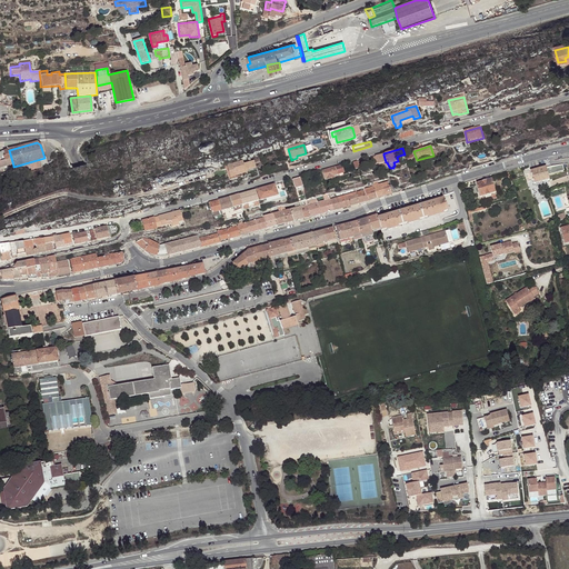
[(8,150),(0,151),(0,168),(12,165),(8,150)]
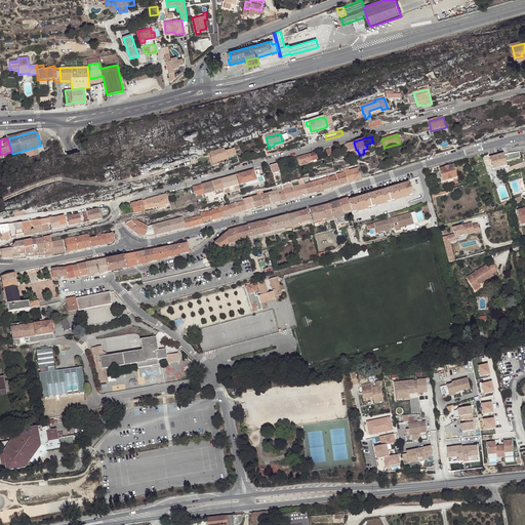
[(282,145),(282,142),(274,144),(274,146),(269,148),(269,150),(277,148),(276,147),(282,145)]
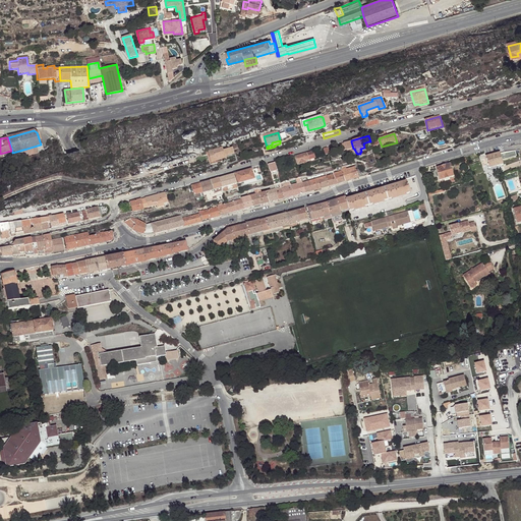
[(342,145),(344,152),(353,149),(351,141),(342,145)]
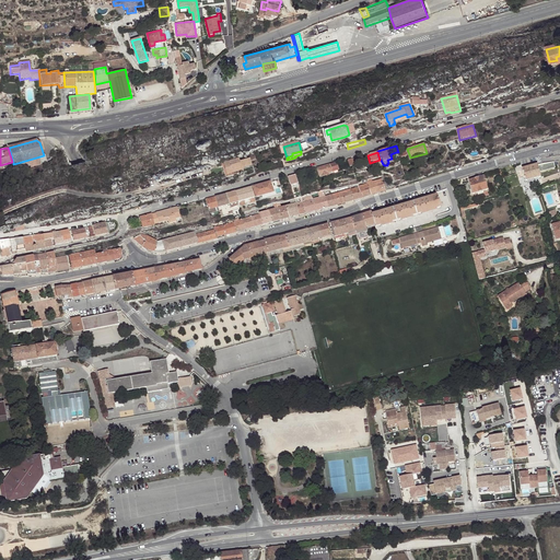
[(387,163),(387,164),(398,161),(396,152),(391,154),(392,159),(387,160),(388,162),(388,163),(387,163)]
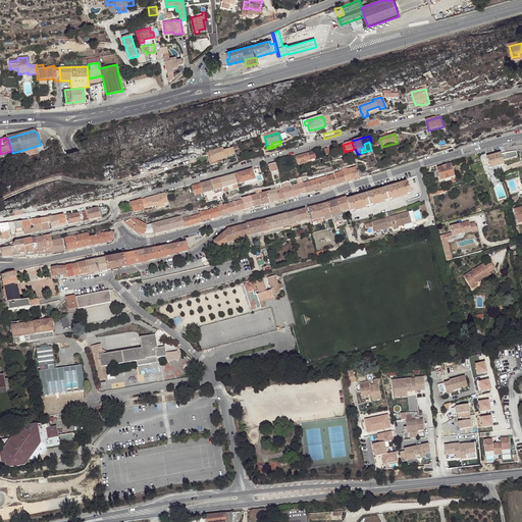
[(210,153),(213,163),(218,162),(218,160),(237,155),(235,149),(225,152),(224,149),(210,153)]
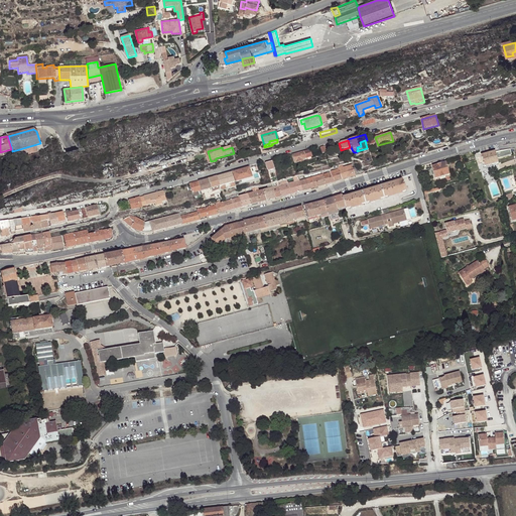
[(511,149),(510,149),(503,150),(496,151),(482,155),(481,154),(477,155),(478,158),(479,158),(481,164),(484,163),(485,167),(499,163),(497,156),(503,154),(511,153),(511,149)]
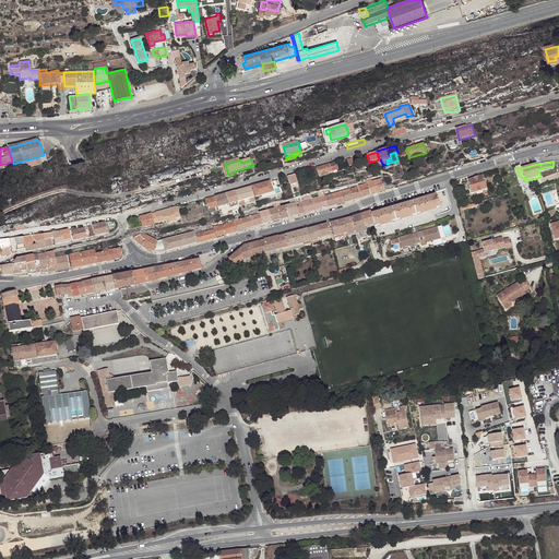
[(319,167),(317,167),(319,177),(328,175),(326,173),(332,170),(330,164),(319,167)]
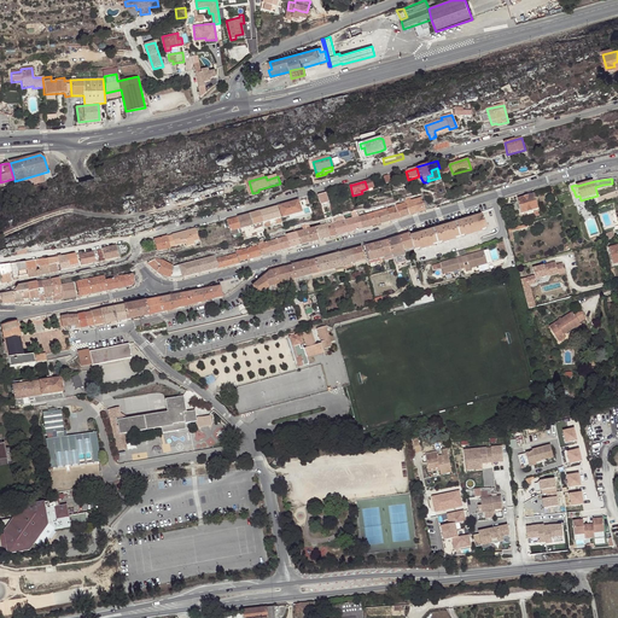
[(280,186),(280,184),(258,190),(258,192),(252,193),(254,197),(266,193),(264,191),(280,186)]
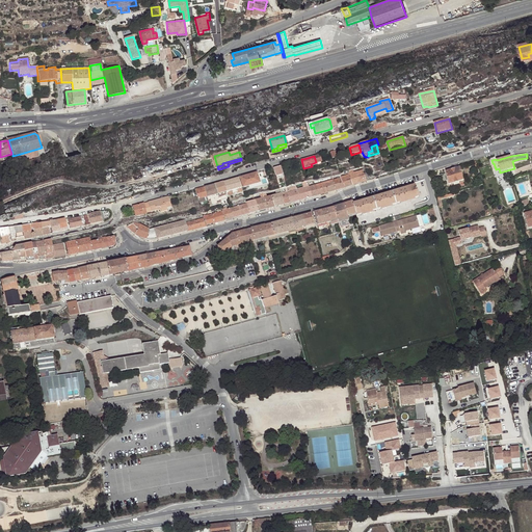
[(460,167),(446,171),(449,185),(464,180),(460,167)]
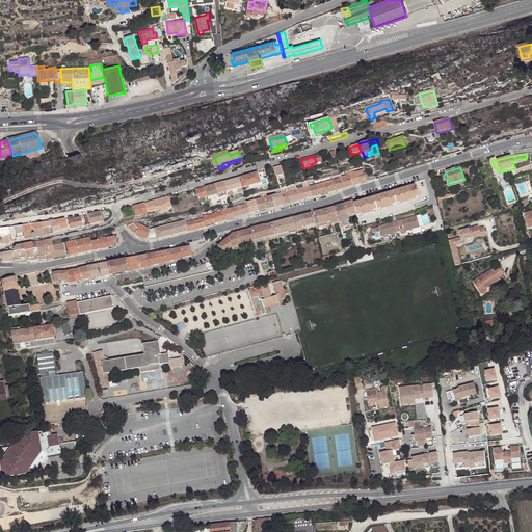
[(350,174),(353,185),(366,181),(363,169),(350,174)]
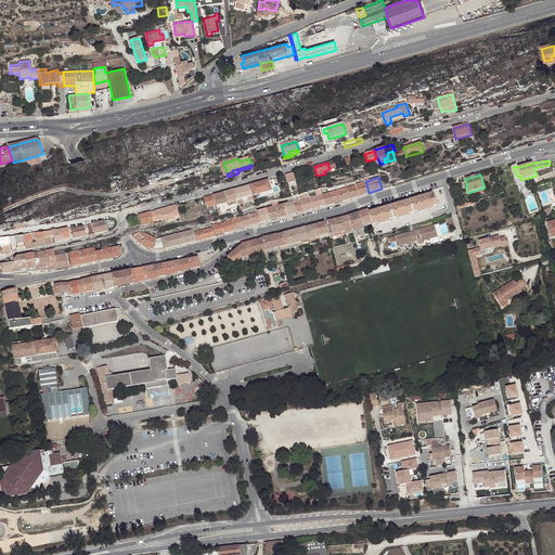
[(268,179),(252,184),(254,193),(270,189),(268,179)]
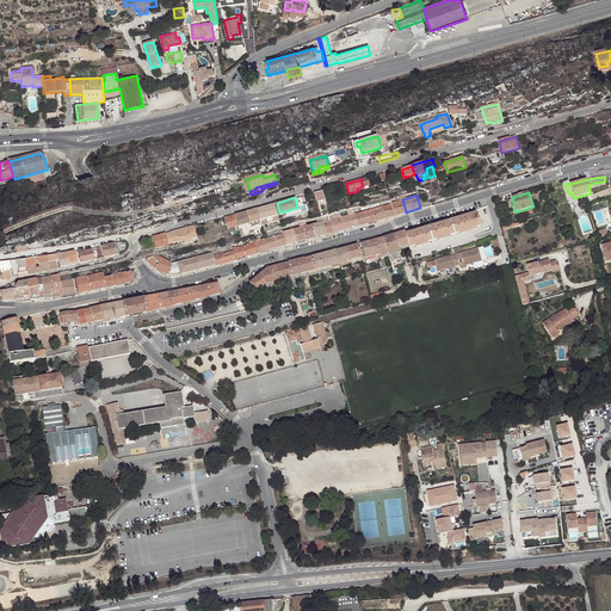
[(493,198),(485,201),(492,224),(492,226),(492,227),(492,228),(500,226),(493,198)]
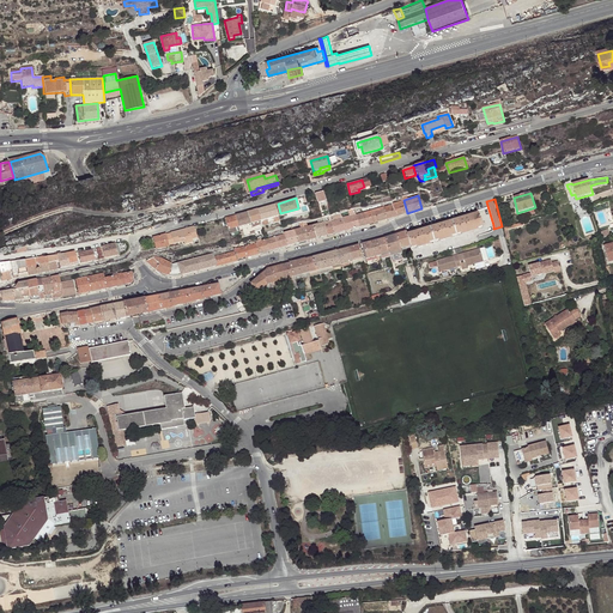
[(404,200),(393,204),(396,217),(407,213),(404,200)]
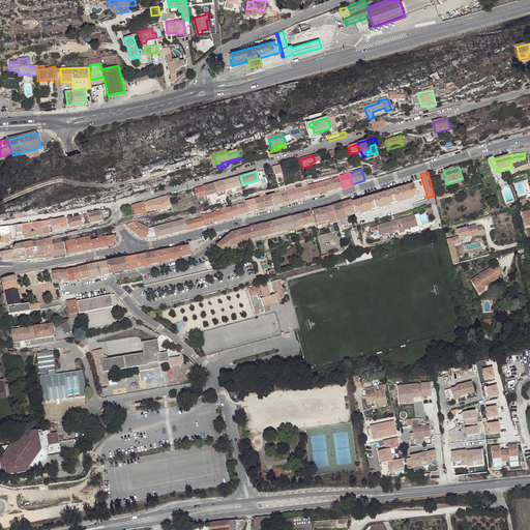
[(330,176),(306,181),(307,185),(307,186),(311,197),(334,189),(331,179),(330,176)]
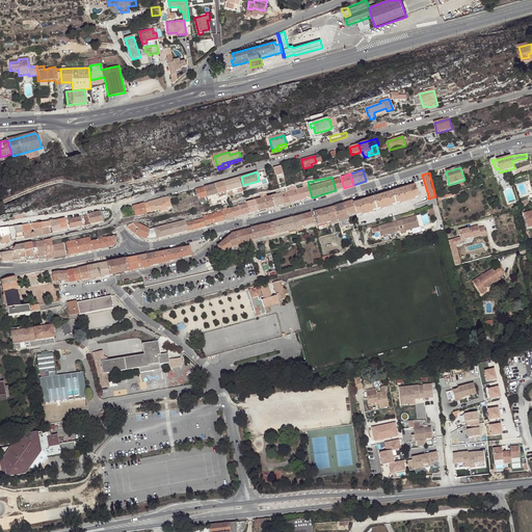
[(333,180),(336,190),(344,188),(341,177),(333,180)]
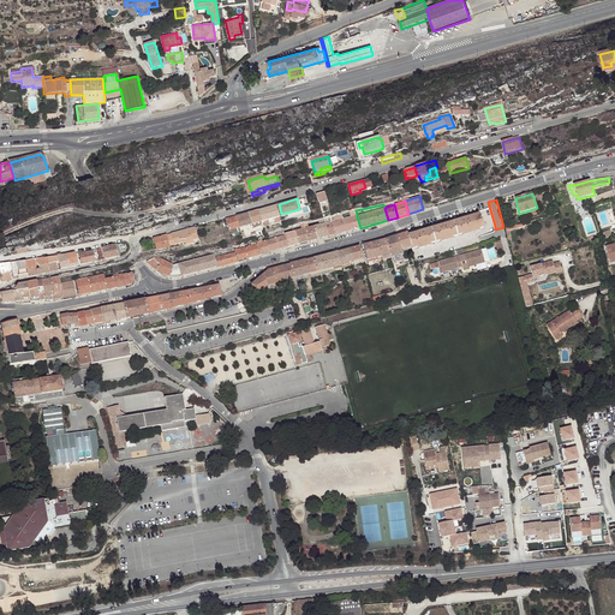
[(269,207),(258,209),(261,220),(272,216),(269,207)]
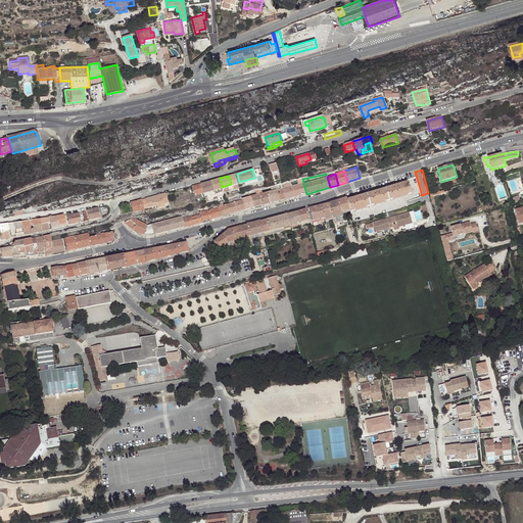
[(220,178),(210,181),(214,191),(222,189),(222,187),(220,178)]
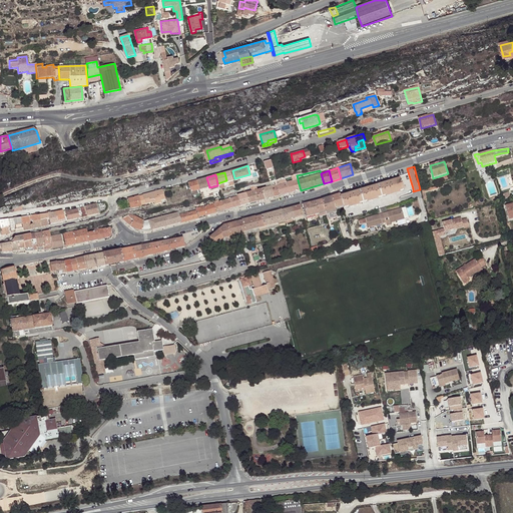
[(276,180),(277,184),(280,195),(301,190),(298,180),(298,179),(297,175),(276,180)]
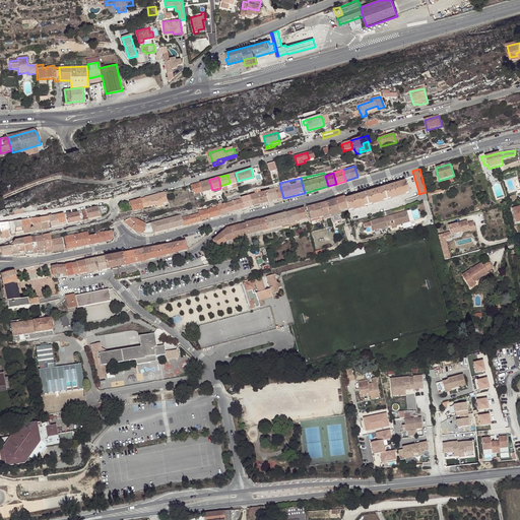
[(209,180),(199,182),(202,192),(212,190),(209,180)]
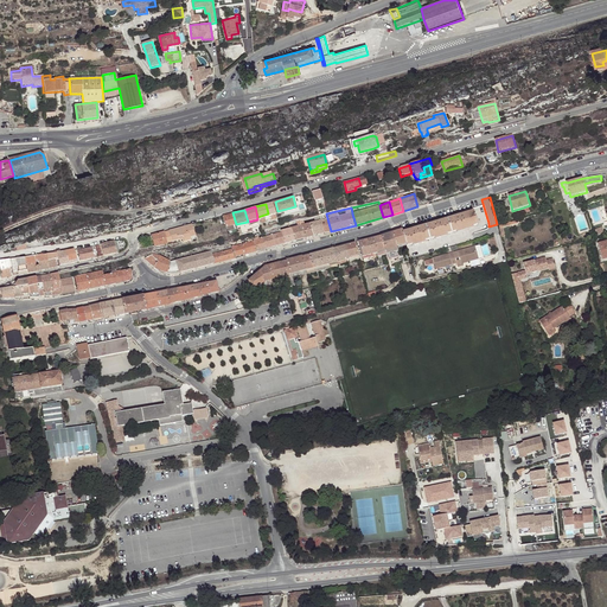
[(402,231),(406,243),(407,246),(477,225),(473,210),(402,231)]
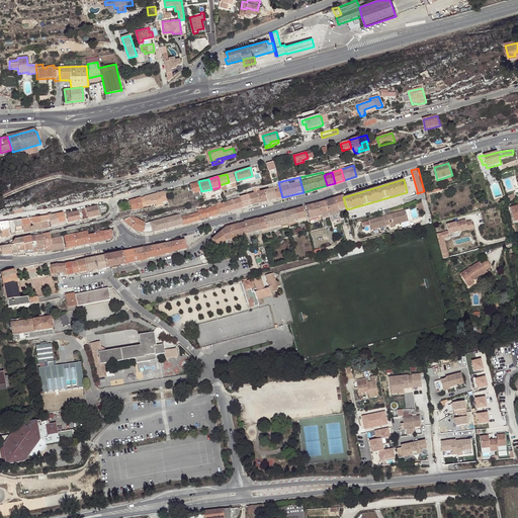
[(198,181),(190,184),(193,194),(201,191),(198,181)]
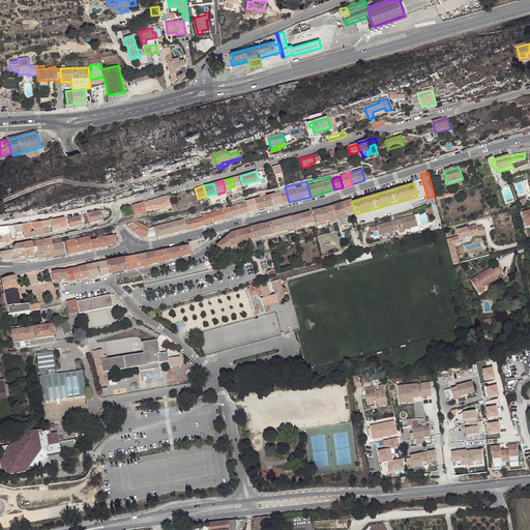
[(286,190),(280,193),(283,204),(289,202),(286,190)]
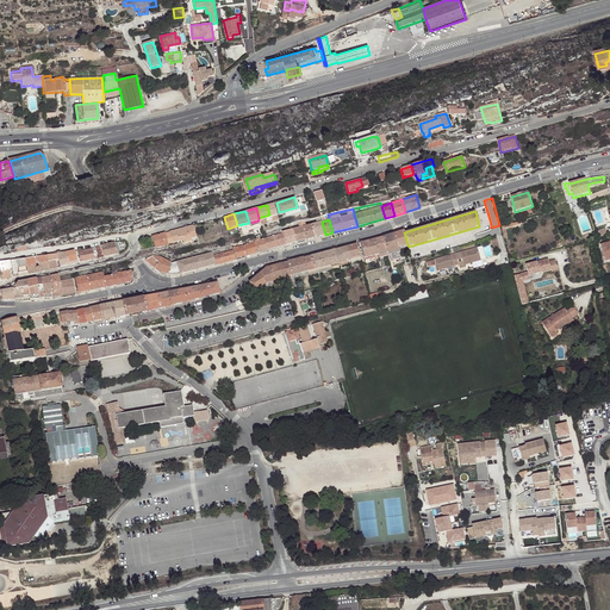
[(524,219),(503,226),(504,230),(505,230),(526,223),(524,219)]
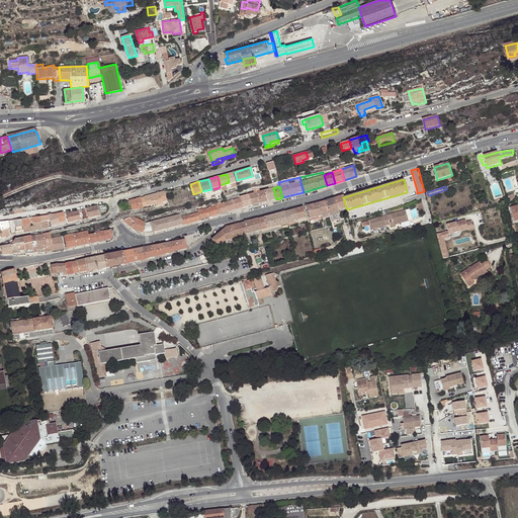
[(273,188),(264,190),(267,201),(276,199),(273,188)]
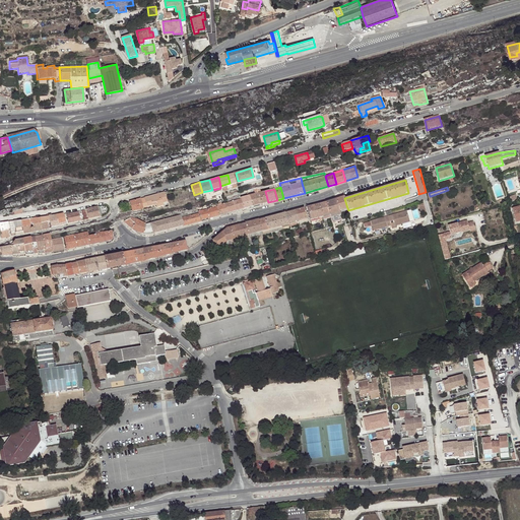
[(265,191),(258,193),(261,204),(268,202),(265,191)]
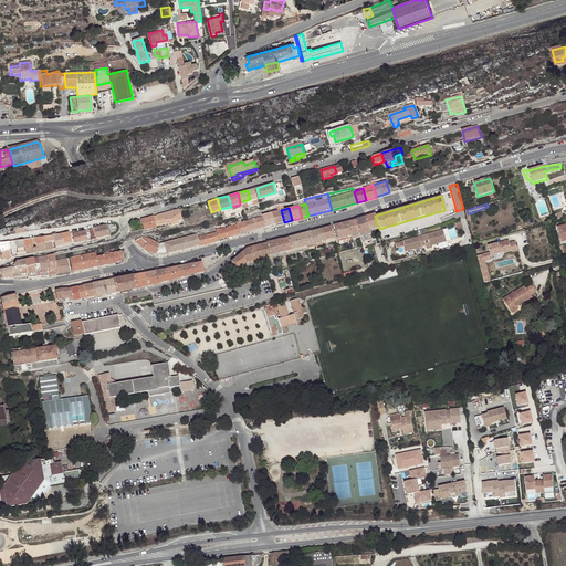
[(158,215),(160,226),(167,224),(168,228),(178,226),(177,221),(182,220),(179,209),(158,215)]
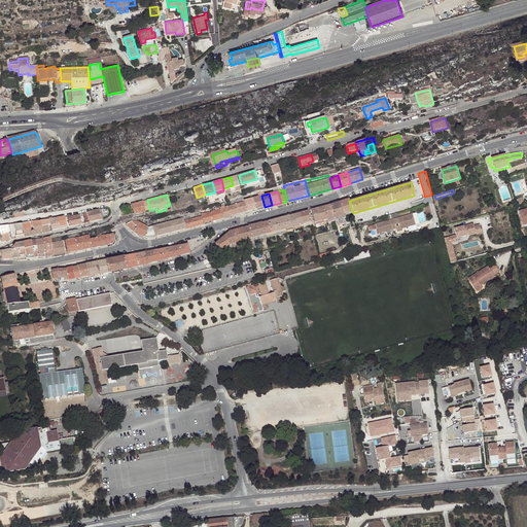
[(265,207),(261,196),(252,199),(256,210),(265,207)]
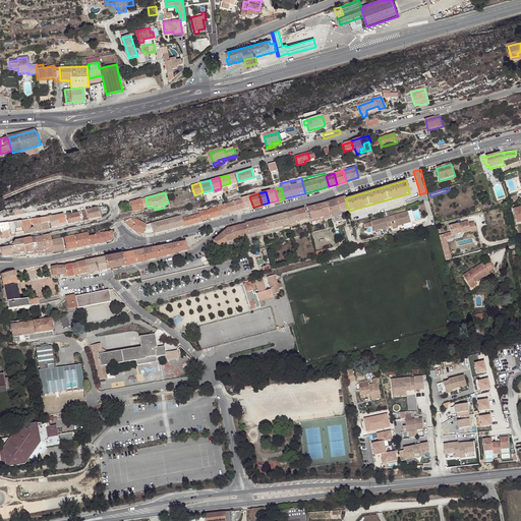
[(241,198),(241,199),(244,210),(253,208),(249,196),(241,198)]
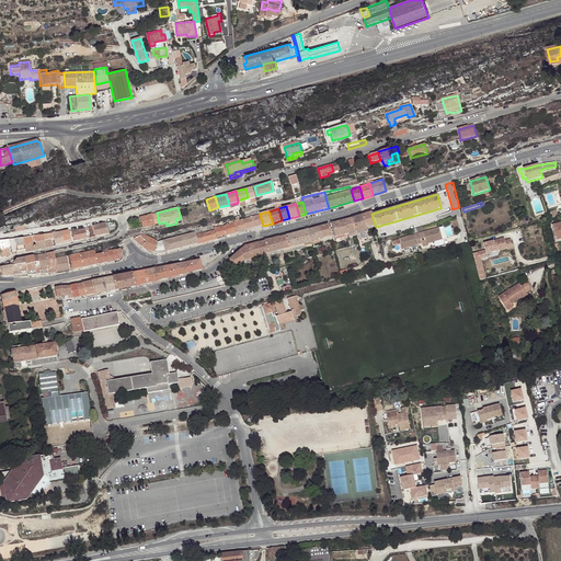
[(371,212),(362,215),(365,228),(366,227),(375,225),(371,214),(371,212)]
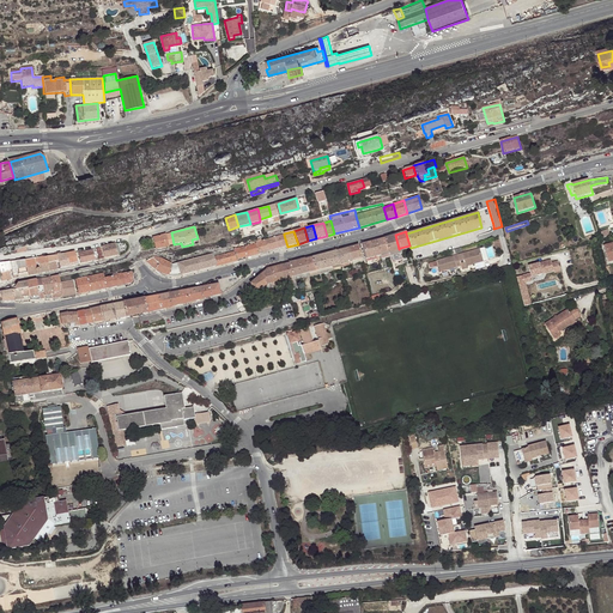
[(167,235),(157,237),(157,242),(158,249),(169,247),(169,246),(167,235)]
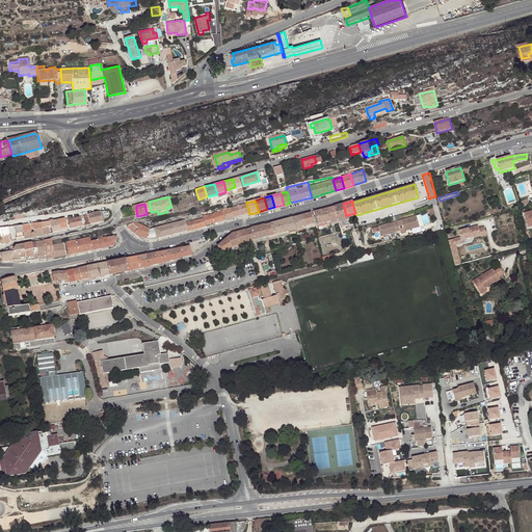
[(246,204),(230,208),(233,218),(249,214),(246,204)]
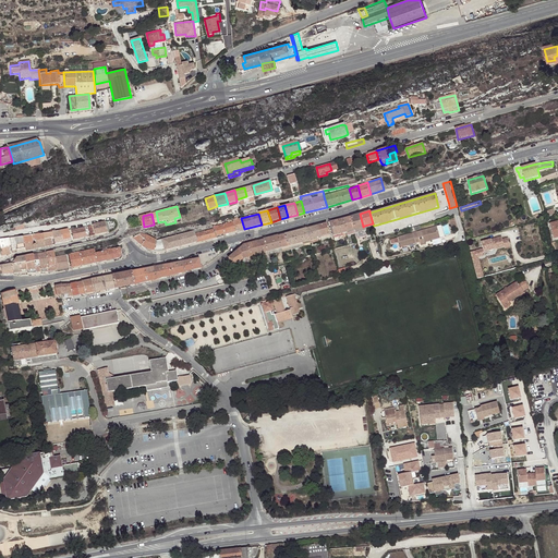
[(360,214),(350,217),(353,229),(354,230),(356,239),(366,237),(364,228),(363,227),(360,214)]
